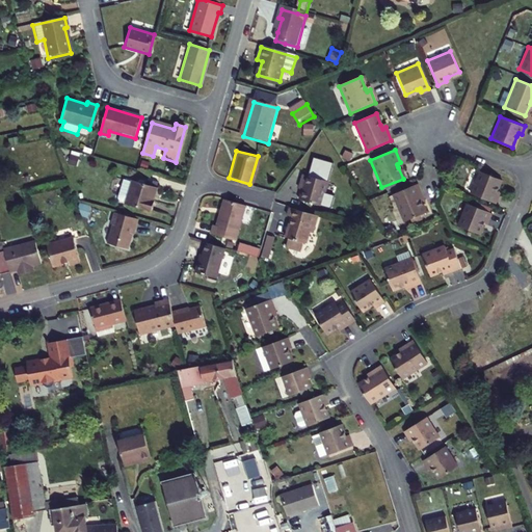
[(471,195),(496,205),(499,197),(495,196),(497,192),(501,181),(479,173),(471,195)]
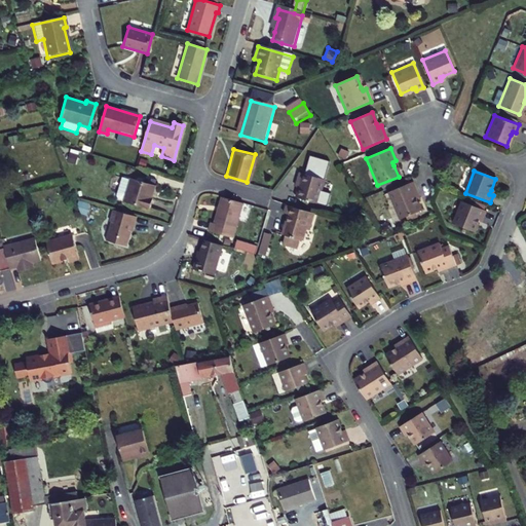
[(303,184),(298,199),(321,205),(328,181),(301,174),(299,183),(303,184)]
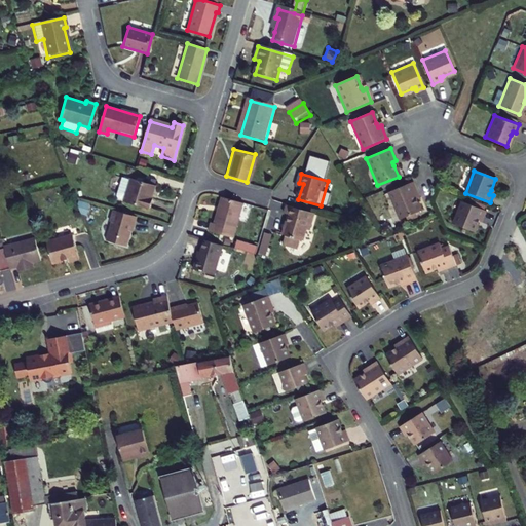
[(155,187),(130,180),(123,203),(150,211),(153,199),(151,198),(155,187)]
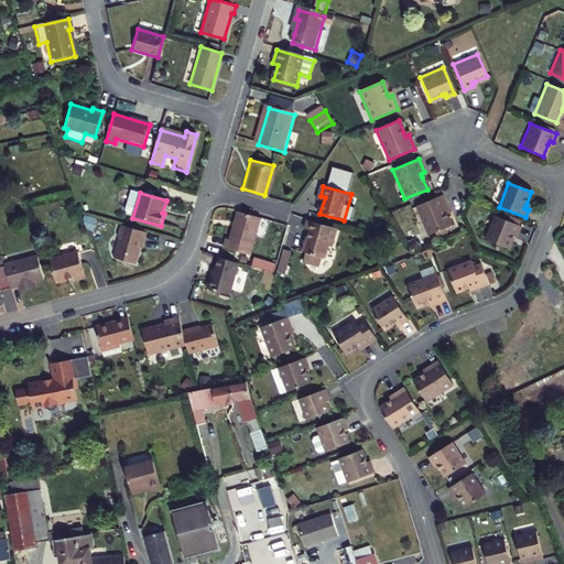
[(446,209),(441,196),(414,207),(426,237),(449,227),(444,215),(443,212),(446,209)]
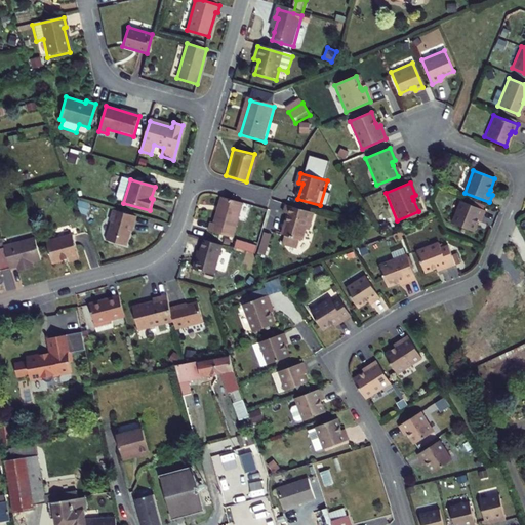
[(207,220),(205,229),(229,236),(239,201),(218,195),(210,221),(207,220)]
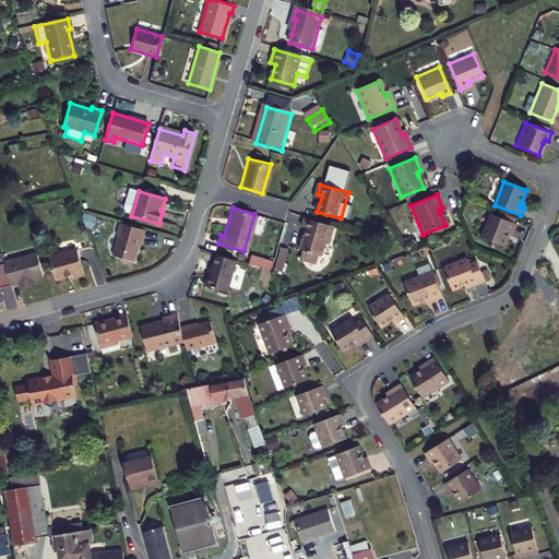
[(513,234),(516,226),(490,215),(480,238),(503,248),(508,236),(510,233),(513,234)]
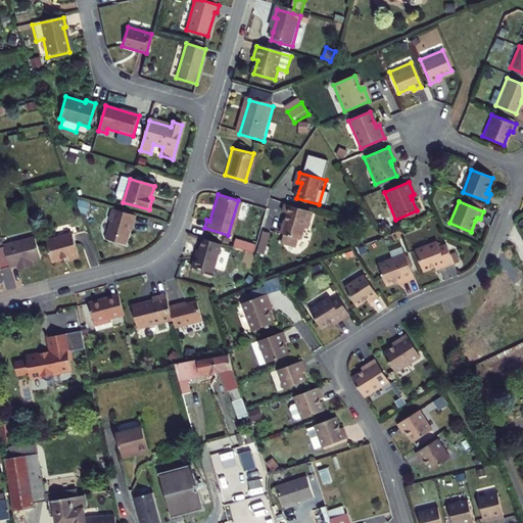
[(284,236),(282,245),(296,249),(299,240),(302,241),(305,231),(308,231),(314,214),(286,205),(283,216),(288,217),(287,223),(286,222),(282,236),(284,236)]
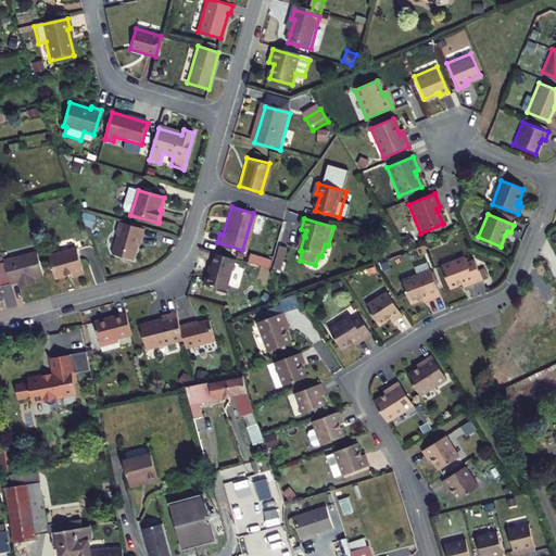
[(140,237),(142,229),(118,222),(115,234),(116,234),(111,254),(131,261),(138,237),(140,237)]
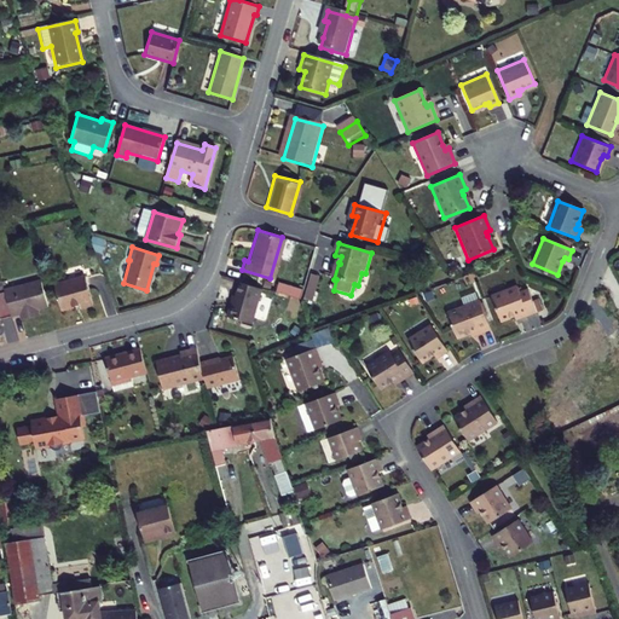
[(313,300),(319,276),(311,273),(304,298),(313,300)]
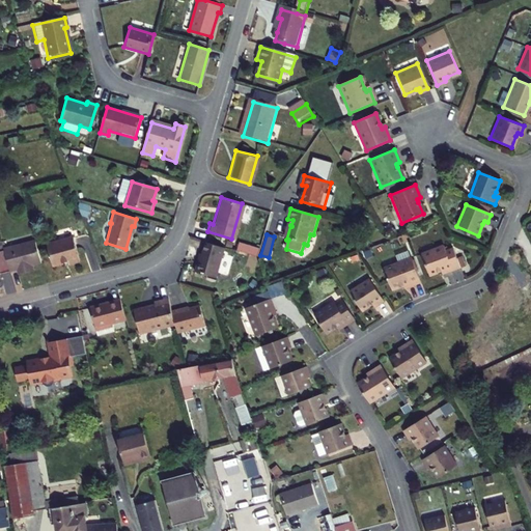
[(75,236),(48,244),(54,266),(70,261),(71,263),(81,260),(75,236)]
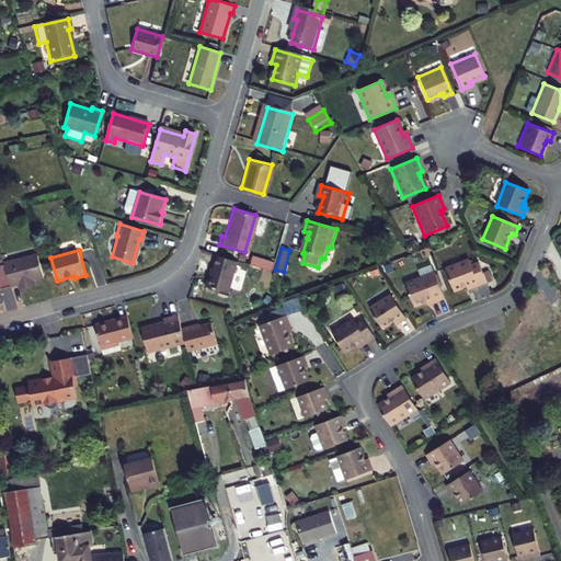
[(38,254),(6,263),(12,287),(20,285),(22,290),(37,286),(36,282),(45,279),(38,254)]
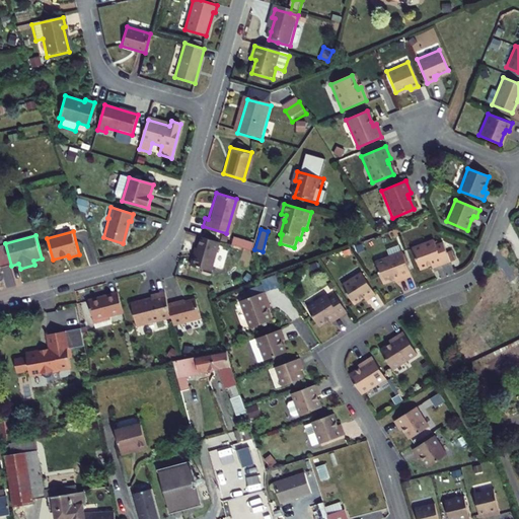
[(194,253),(191,266),(211,271),(219,240),(201,236),(198,247),(196,253),(194,253)]
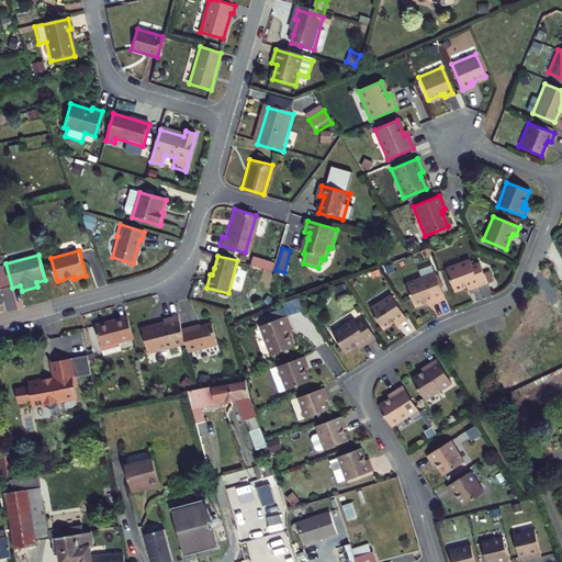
[(469,287),(485,281),(478,260),(470,263),(468,257),(444,266),(452,289),(464,284),(468,283),(469,287)]
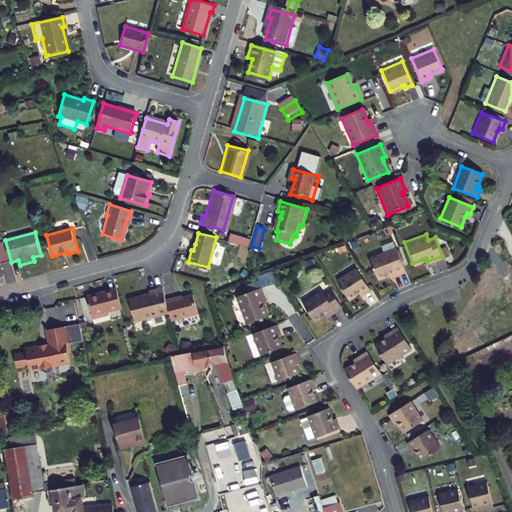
[(248,240),(232,235),(230,242),(246,247),(248,240)]
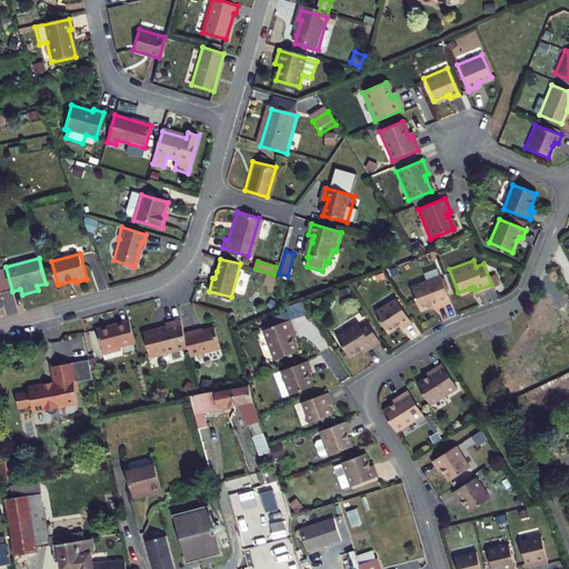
[(438,273),(408,286),(417,309),(429,303),(432,302),(433,306),(448,300),(438,273)]
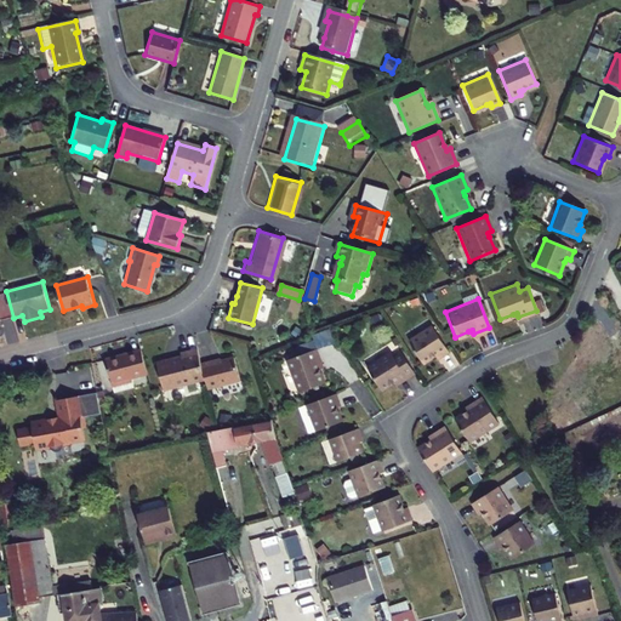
[(432,326),(409,342),(423,365),(436,357),(439,354),(440,358),(449,353),(432,326)]
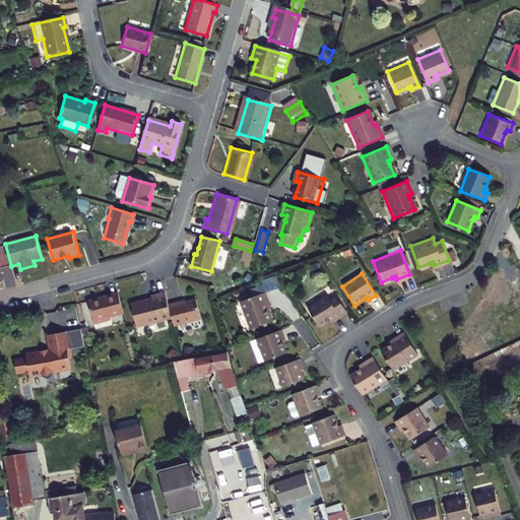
[(119,294),(89,302),(94,322),(104,319),(124,314),(119,294)]
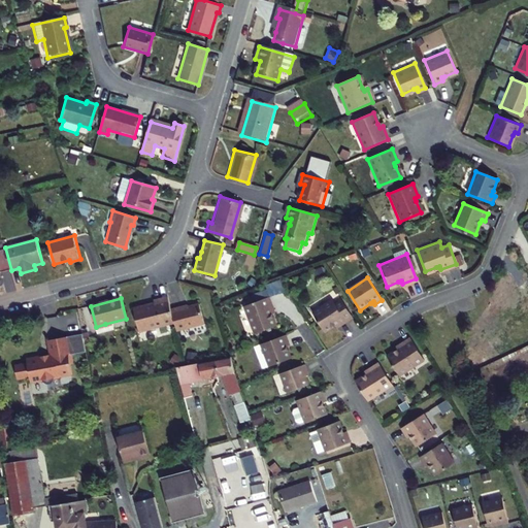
[(273,311),(268,298),(243,307),(254,335),(275,327),(271,316),(270,312),(273,311)]
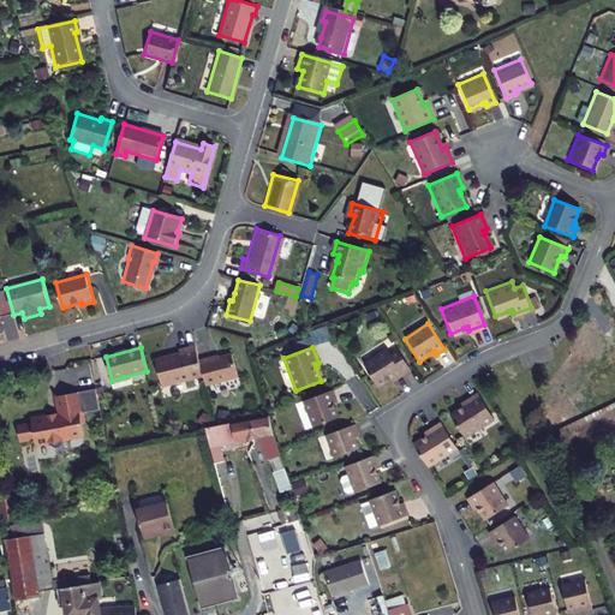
[(156,363),(163,389),(204,378),(199,363),(196,348),(179,353),(180,357),(156,363)]
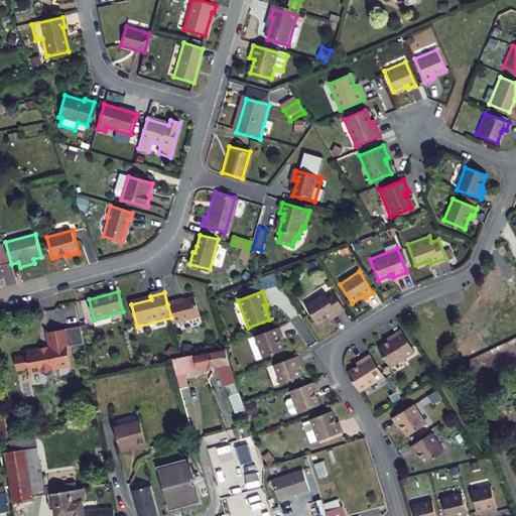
[(325,293),(304,306),(316,326),(327,318),(330,316),(332,319),(345,311),(334,294),(328,298),(325,293)]
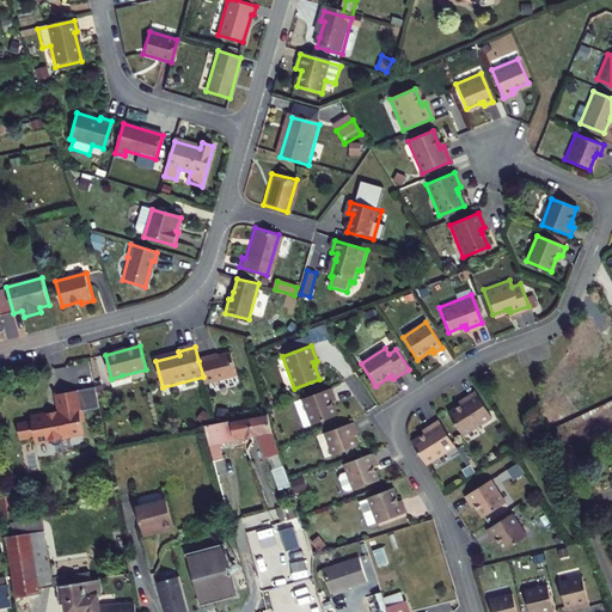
[(203,377),(206,385),(238,377),(232,355),(219,359),(209,361),(209,359),(199,361),(203,377)]
